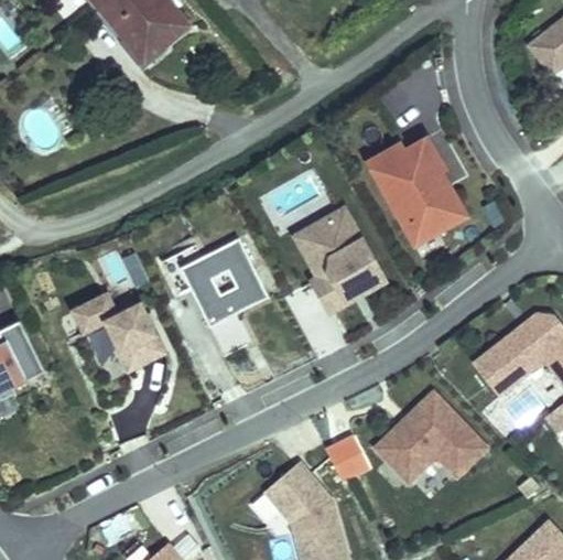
[(119,0),(65,0),(84,25),(119,0)]
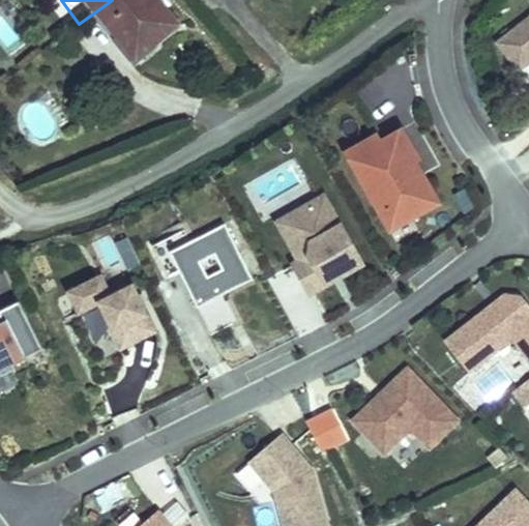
[(168,48),(133,0),(112,0),(79,24),(100,55),(111,49),(129,76),(168,48)]
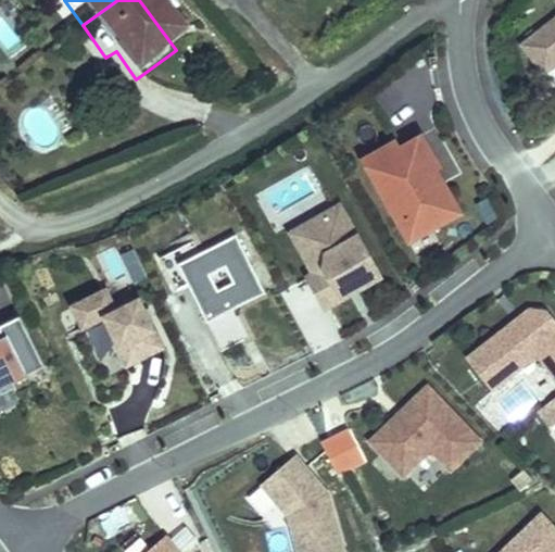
[(554,14),(517,42),(543,78),(554,67),(554,14)]
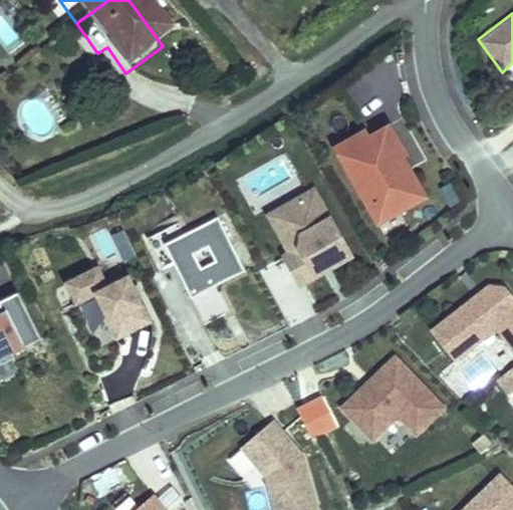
[(369,132),(364,123),(329,143),(377,223),(431,195),(391,118),(369,132)]
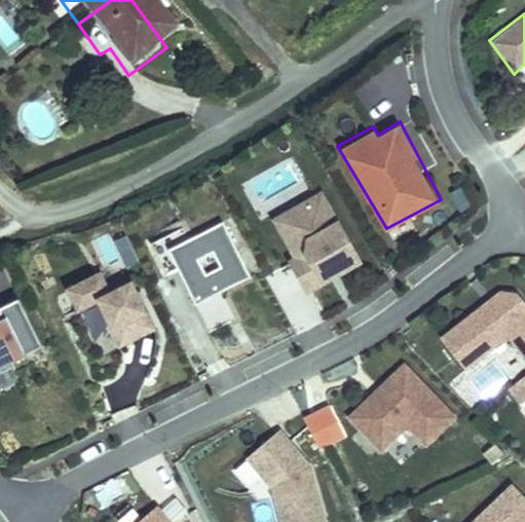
[(363,263),(323,190),(269,219),(290,256),(285,259),(306,295),(363,263)]
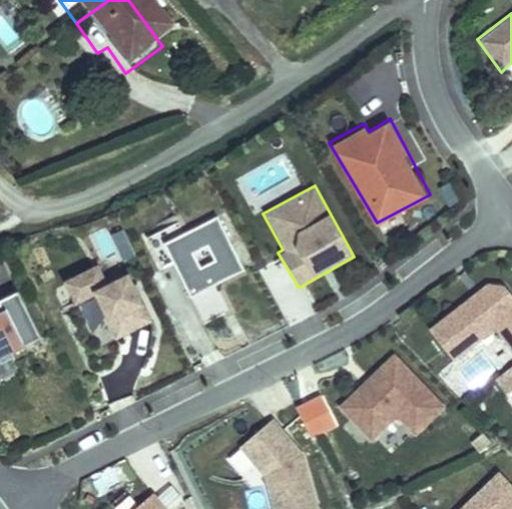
[(184,229),(180,221),(146,239),(163,272),(175,266),(205,327),(232,314),(218,285),(247,272),(217,213),(184,229)]
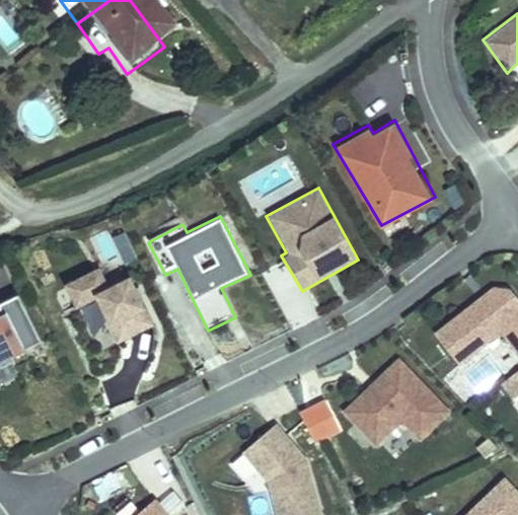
[(103,242),(115,277),(137,270),(126,235),(103,242)]
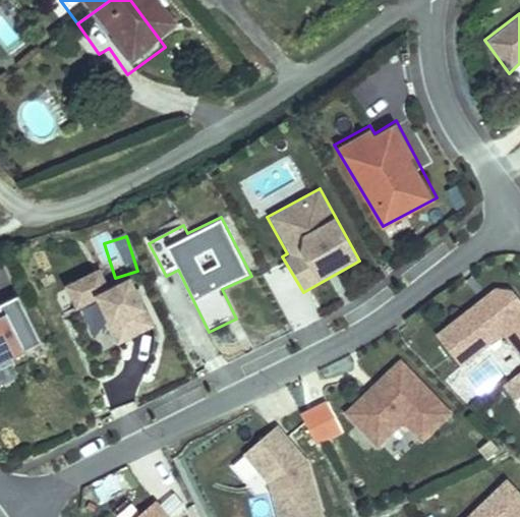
[(111,295),(99,273),(66,288),(79,312),(100,303),(123,349),(159,330),(135,283),(111,295)]
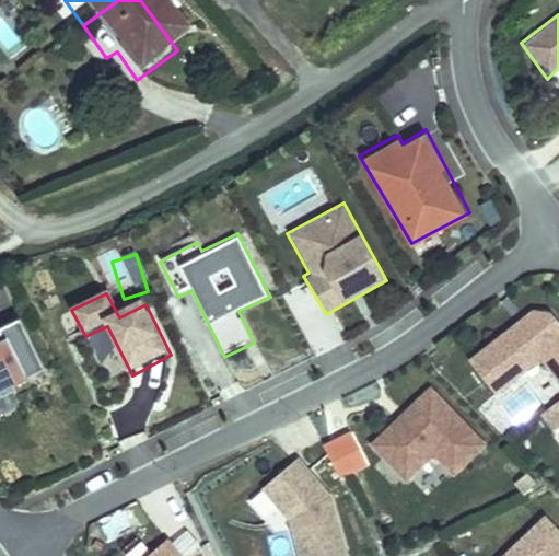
[(531,311),(467,360),(496,396),(539,361),(558,386),(558,319),(554,311),(531,311)]
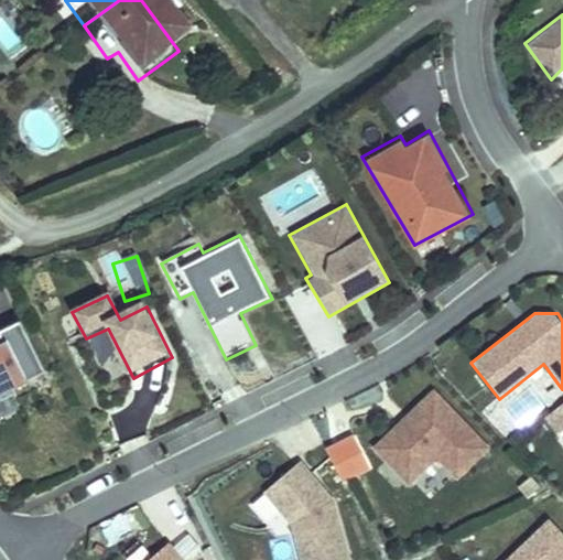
[(0,392),(28,379),(6,337),(0,340),(0,392)]
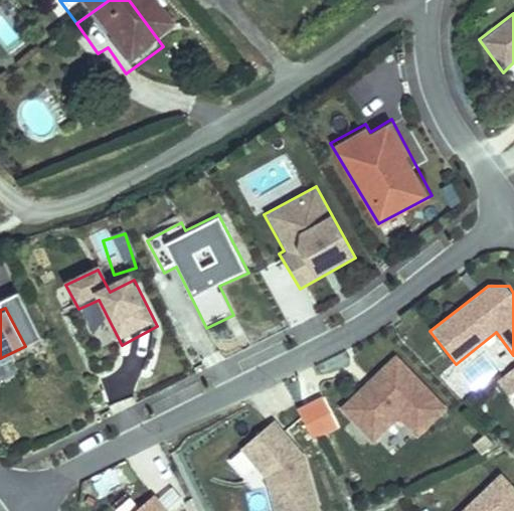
[(395,355),(338,408),(372,445),(398,418),(419,443),(454,412),(395,355)]
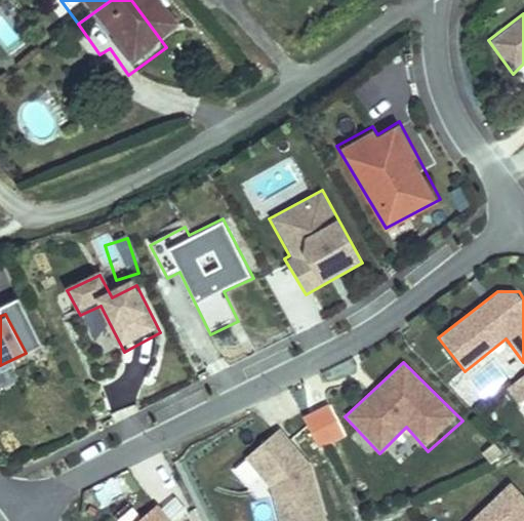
[(523,375),(508,390),(519,405),(523,401),(523,375)]
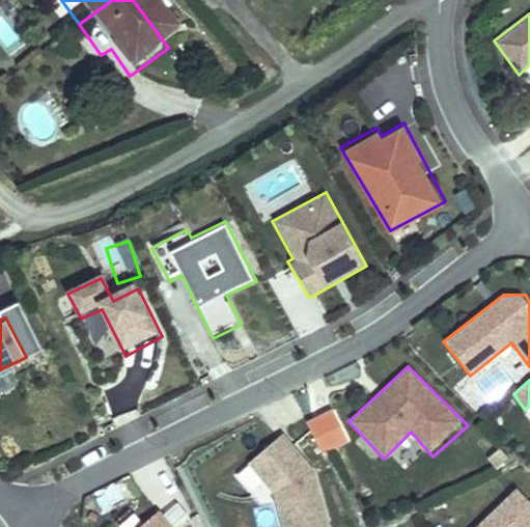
[(329,526),(316,471),(282,435),(247,463),(274,493),(283,526),(329,526)]
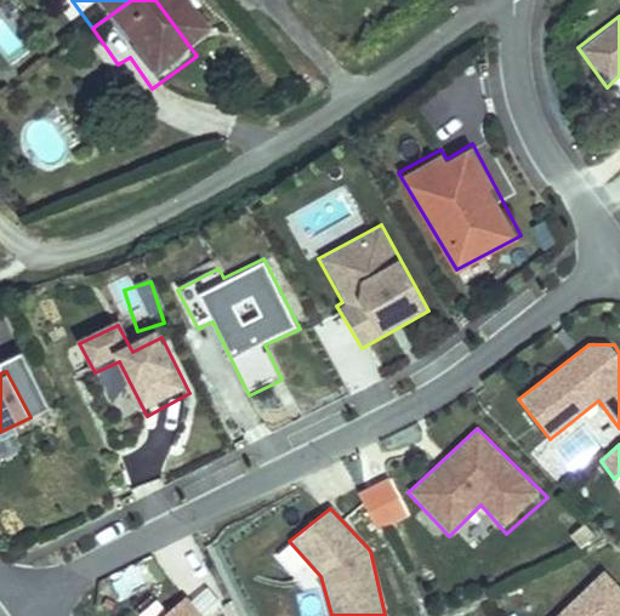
[(619,615),(619,599),(598,576),(558,615),(619,615)]
